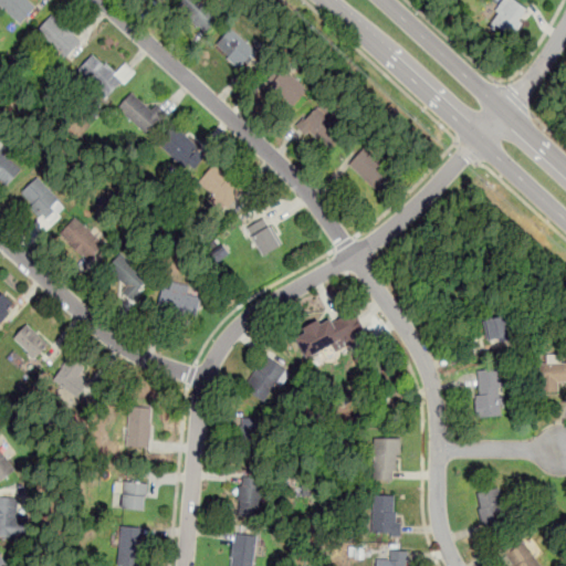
[(29,0),(35,6),(20,23),(0,6),(0,0),(29,0)]
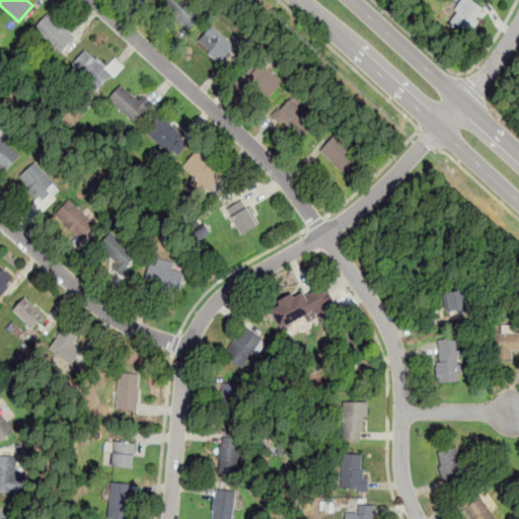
[(190,25),(203,12),(189,0),(176,0),(170,8),(190,25)]
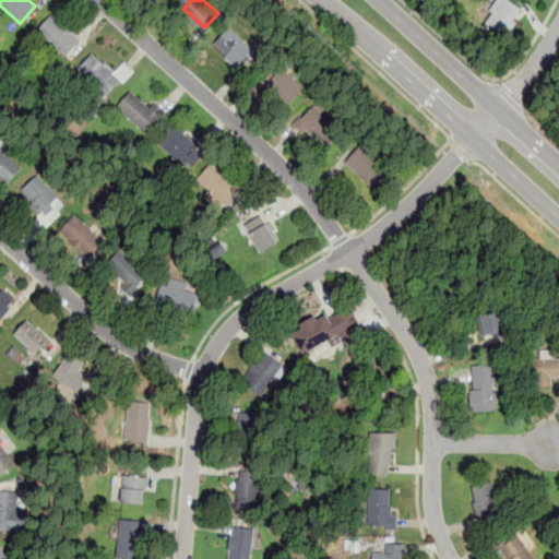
[(507,37),(522,9),(506,0),(495,0),(482,24),(507,37)]
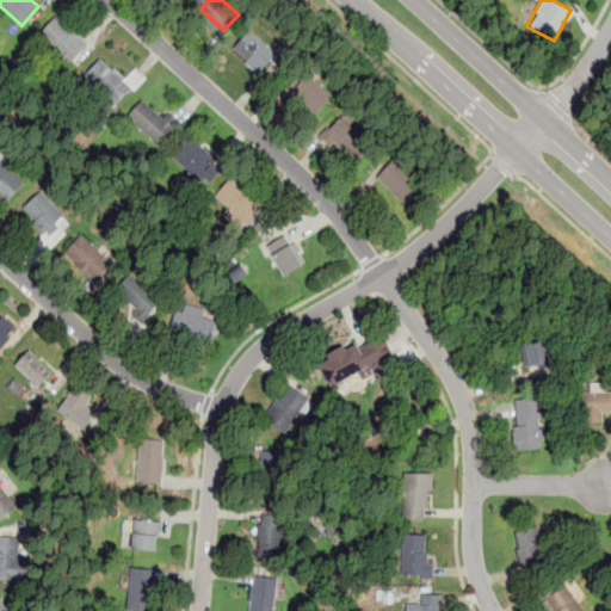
[(56,14),(38,35),(71,63),(88,43),(56,14)]
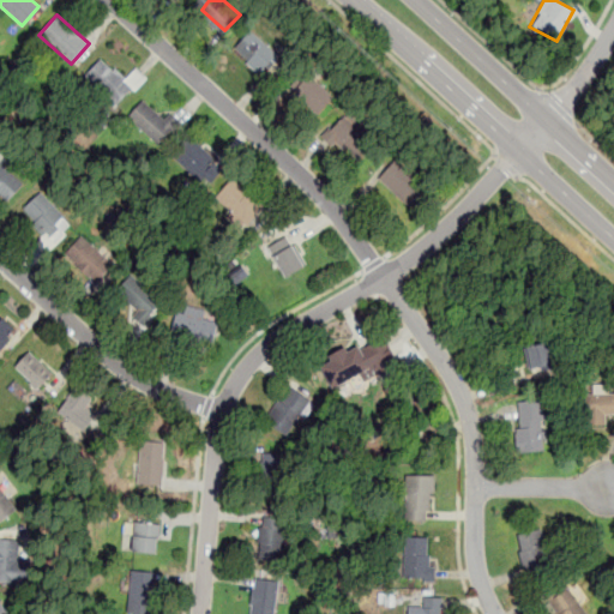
[(251,28),(282,55),(270,70),(266,66),(260,73),(233,48),(251,28)]
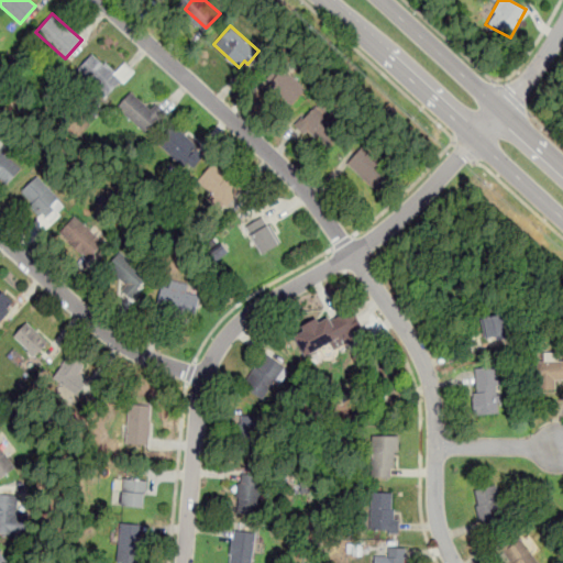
[(92,53),(121,80),(105,98),(76,72),(92,53)]
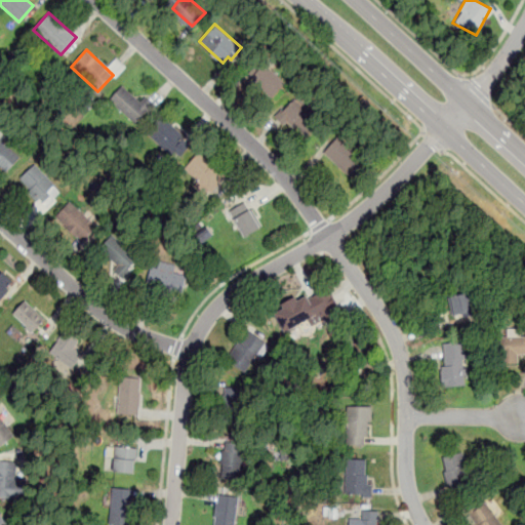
[(285,82),(270,98),(246,76),(263,59),(285,82)]
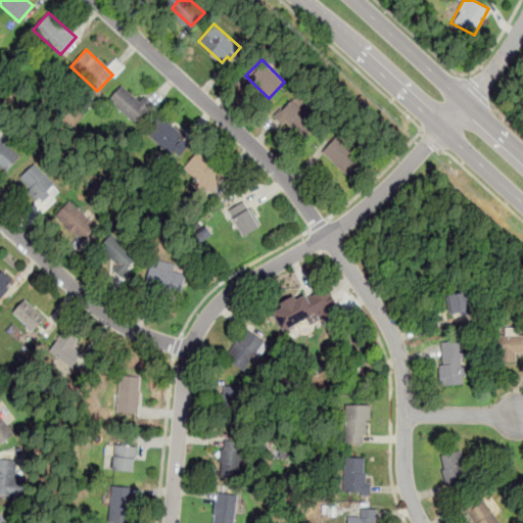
[(108,100),(122,85),(140,101),(144,96),(155,105),(138,125),(108,100)]
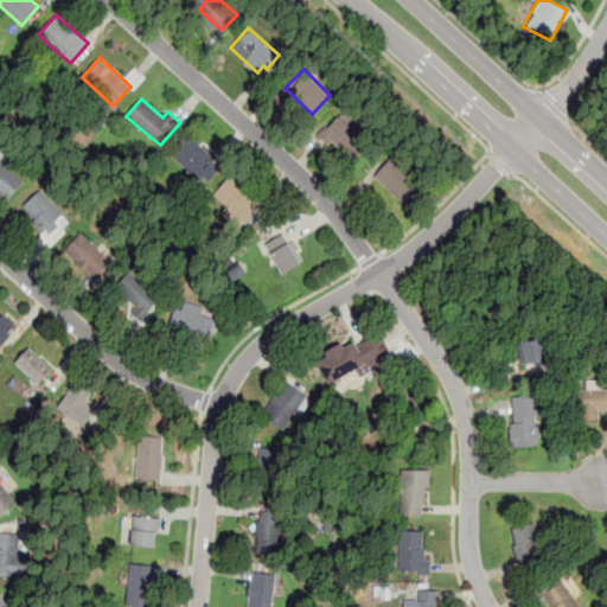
[(332,139),(340,148),(343,147),(353,158),(370,144),(342,112),(318,133),(327,142),(332,139)]
